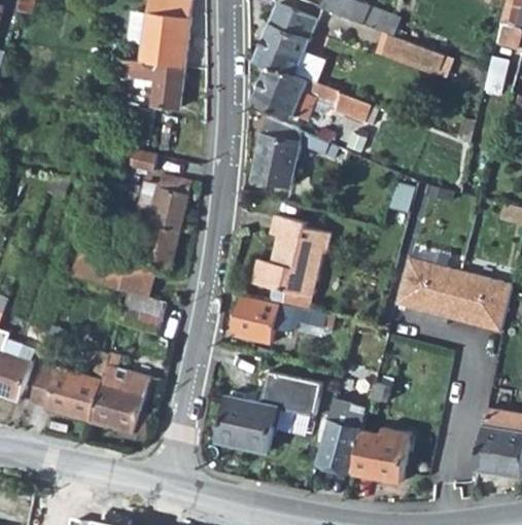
[(18,0),(14,10),(28,14),(32,0),(18,0)]
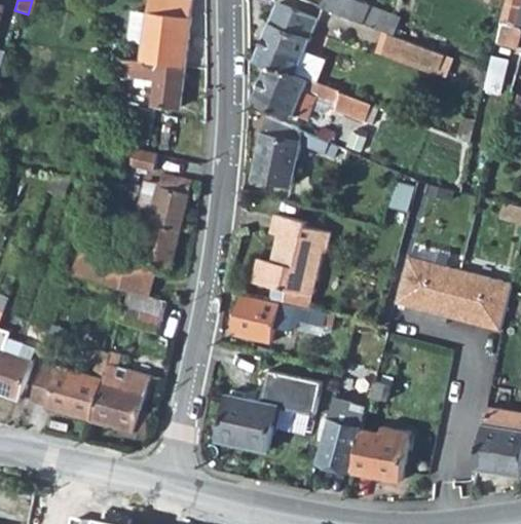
[(140,46),(138,62),(182,68),(188,17),(186,17),(187,0),(145,0),(143,15),(140,46)]
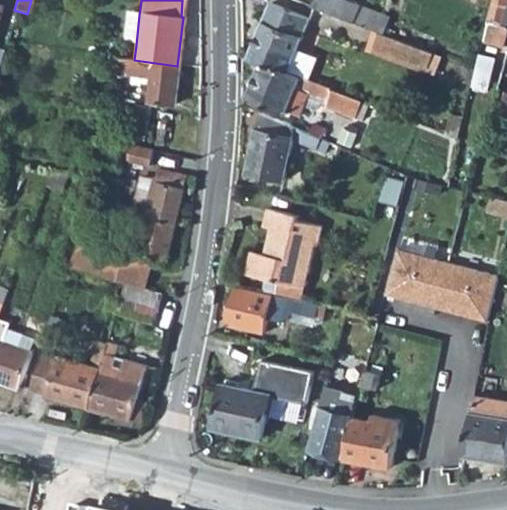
[(338,0),(311,0),(309,8),(377,34),(382,36),(388,19),(338,0)]
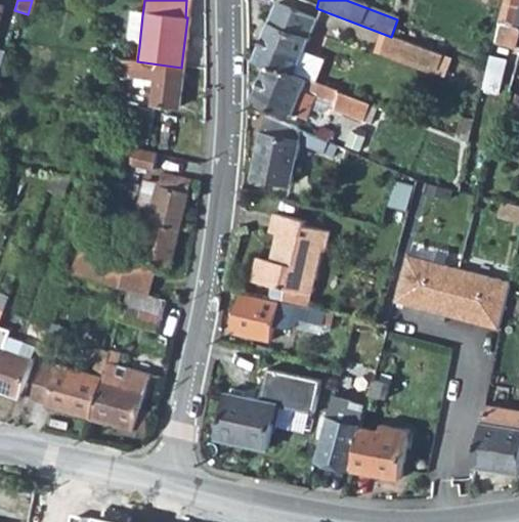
[(518,0),(503,0),(493,44),(513,49),(518,29),(518,7),(518,0)]
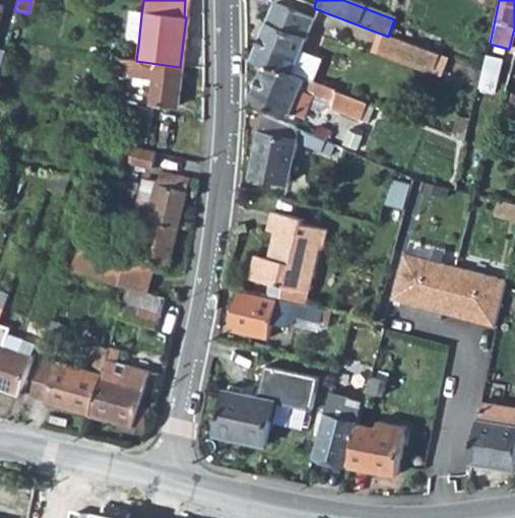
[(272,5),(250,62),(262,66),(291,74),(299,53),(311,20),(272,5)]
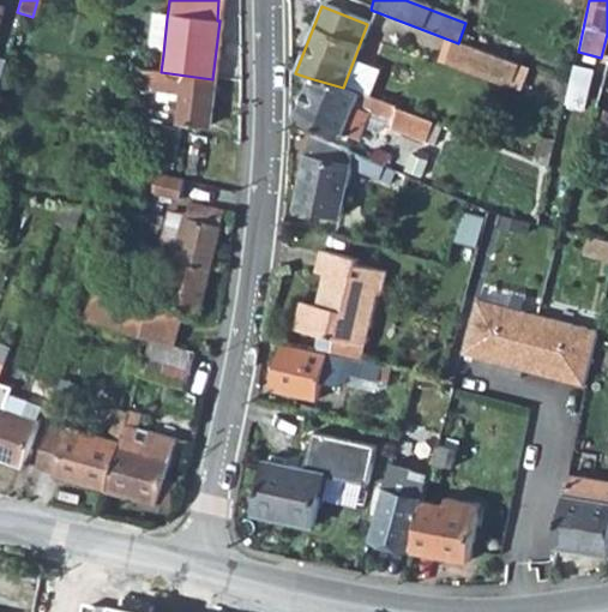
[(145,52),(163,54),(167,18),(150,17),(145,52)]
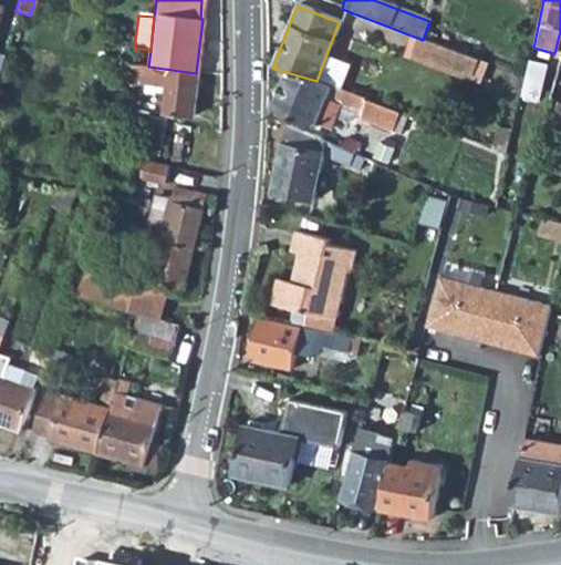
[(423,40),(417,38),(411,53),(471,76),(471,78),(477,61),(423,40)]
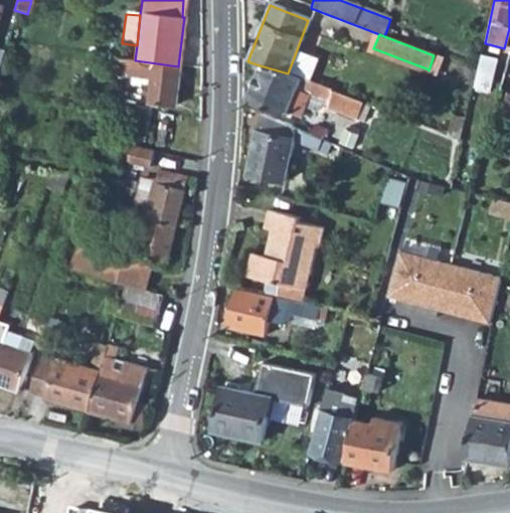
[(296,52),(288,73),(308,81),(316,60),(296,52)]
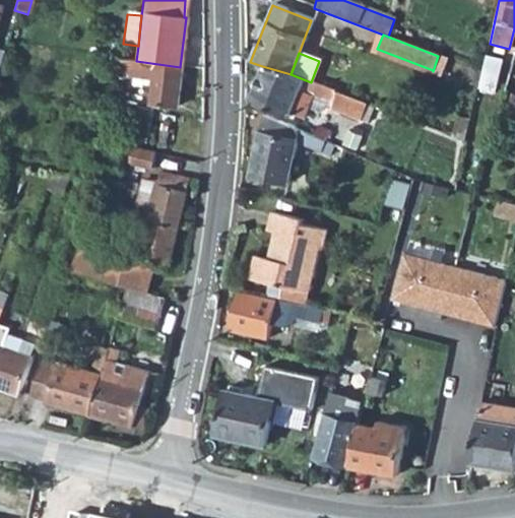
[(438,56),(433,71),(442,74),(448,59),(438,56)]
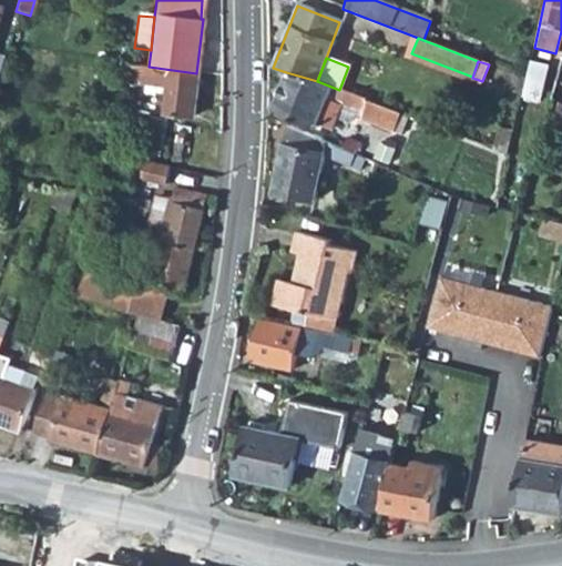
[(125,72),(125,83),(165,87),(163,115),(191,119),(196,73),(149,67),(126,63),(125,72)]
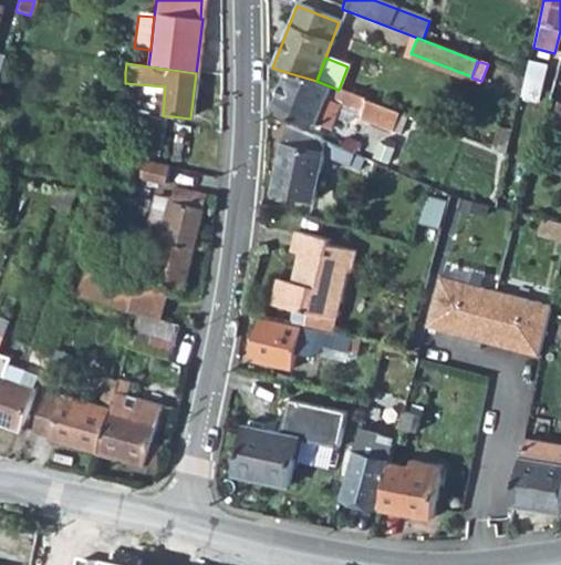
[(317,81),(286,72),(269,113),(319,131),(321,126),(315,124),(324,100),(339,104),(355,112),(353,117),(390,132),(391,131),(397,113),(339,90),(317,81)]
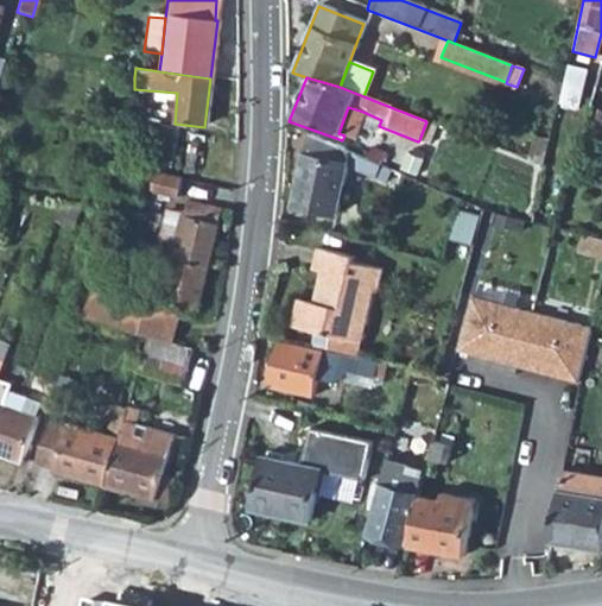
[(338,133),(344,136),(354,139),(363,112),(348,107),(338,133)]
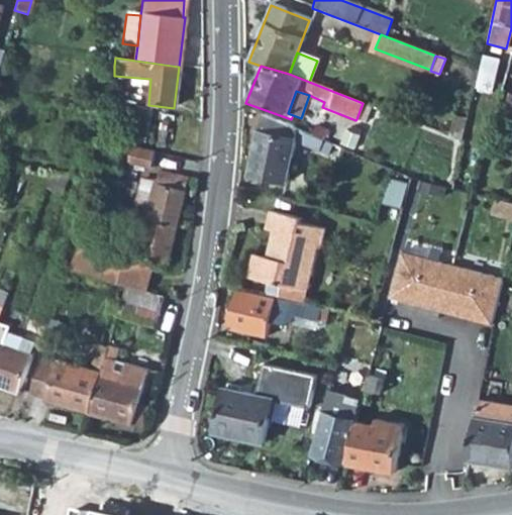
[(111,101),(108,113),(130,118),(134,107),(133,106),(111,101)]
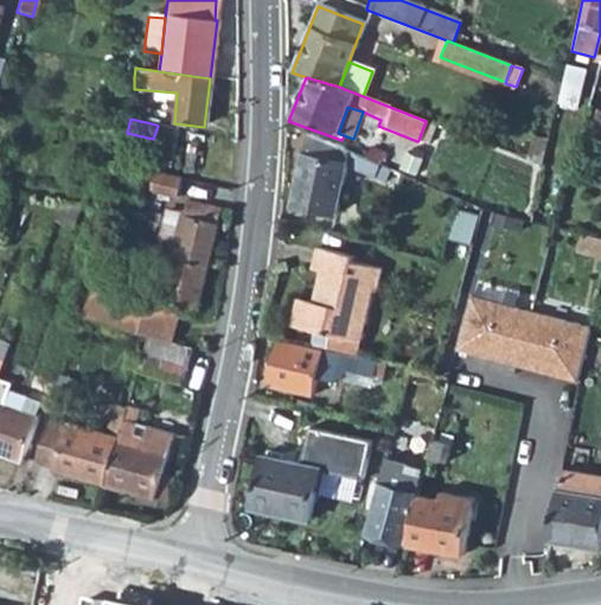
[(426,121),(419,140),(426,145),(434,125),(426,121)]
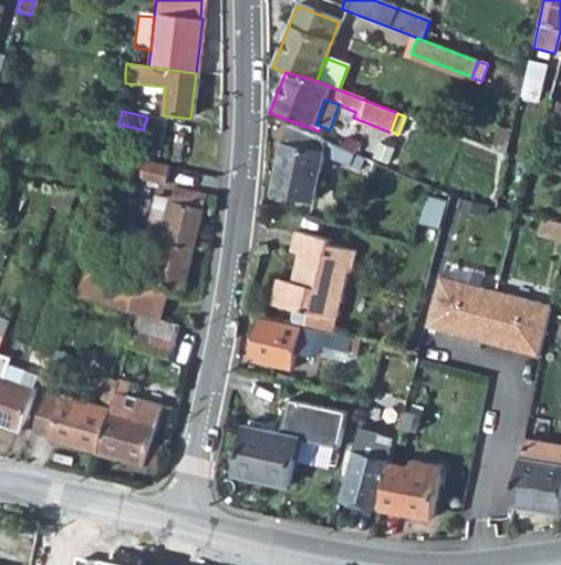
[(323,142),(283,125),(271,194),(311,201),(321,155),(318,155),(323,142)]
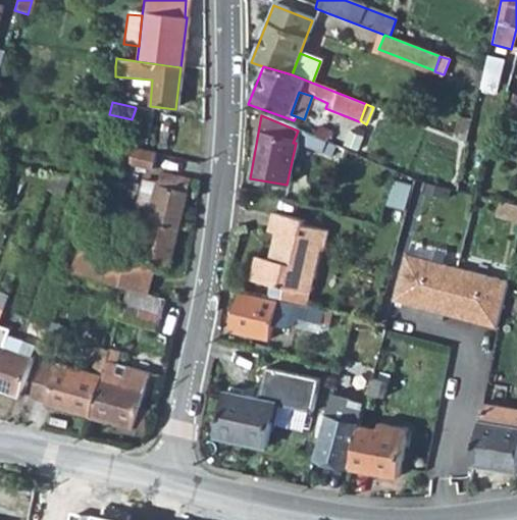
[(317,126),(313,138),(324,143),(329,132),(317,126)]
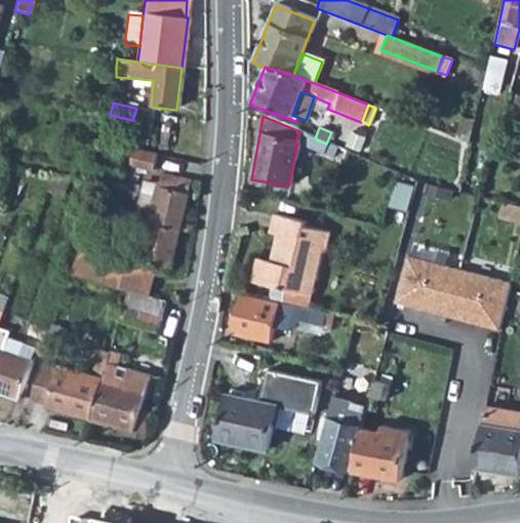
[(300,131),(294,144),(297,144),(306,148),(311,136),(300,131)]
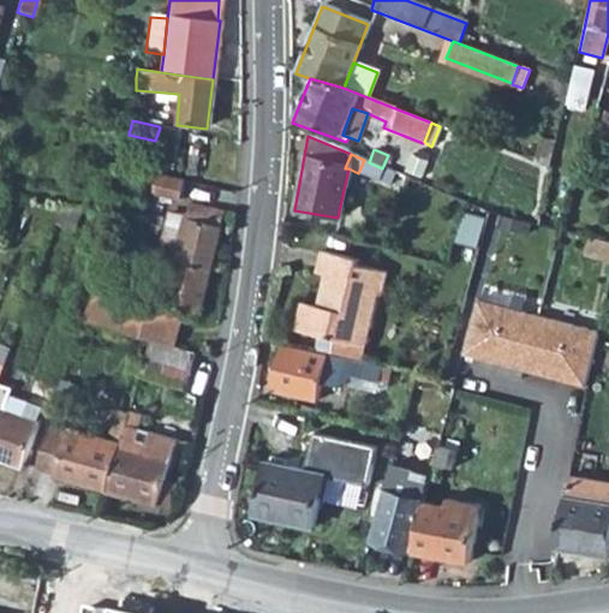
[(364,160),(358,173),(376,182),(382,168),(369,162),(364,160)]
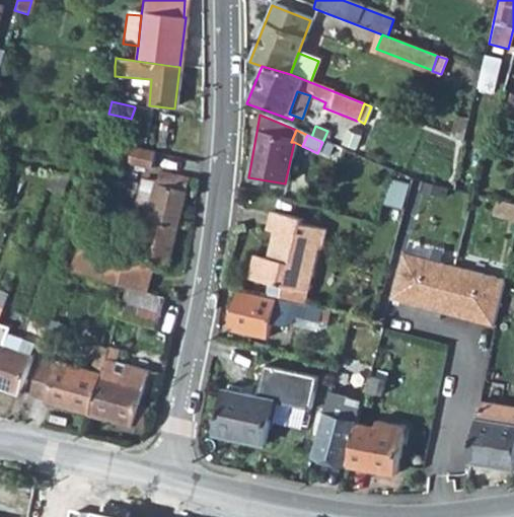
[(322,142),(317,153),(323,155),(328,144),(322,142)]
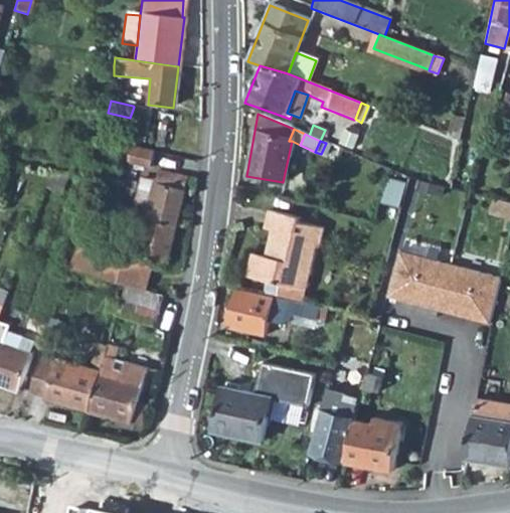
[(129,148),(126,163),(148,167),(152,153),(129,148)]
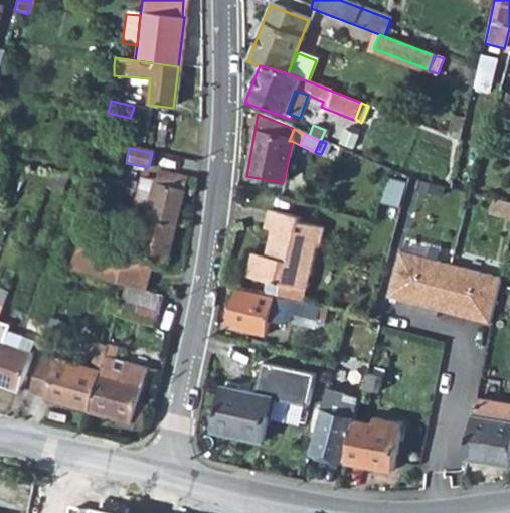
[(50,171),(44,189),(59,193),(66,174),(50,171)]
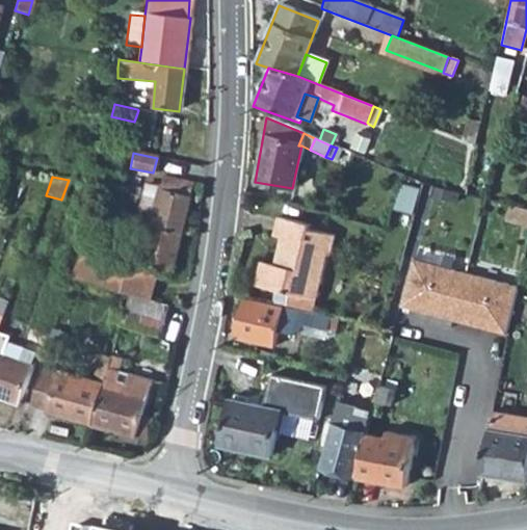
[(130,220),(129,224),(143,228),(177,236),(189,185),(160,178),(157,191),(145,188),(136,221),(130,220)]
